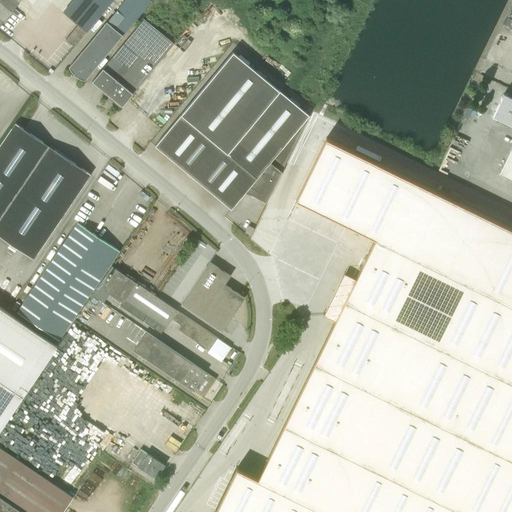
[(0,0),(0,25),(4,21),(5,20),(21,1),(21,0),(0,0)]
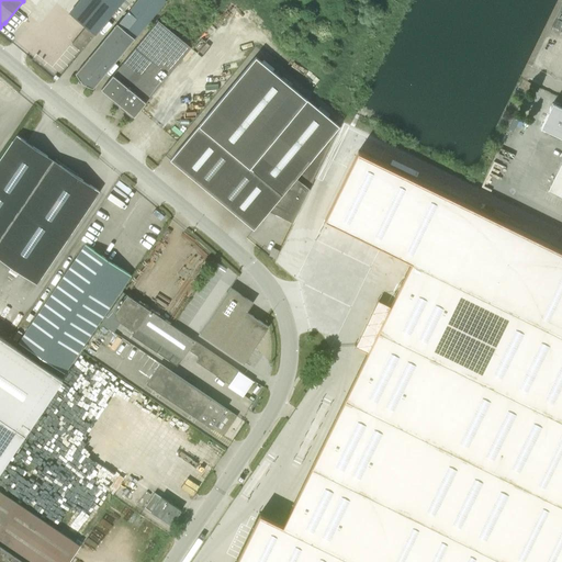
[(80,0),(69,13),(86,27),(71,44),(80,52),(123,0),(80,0)]
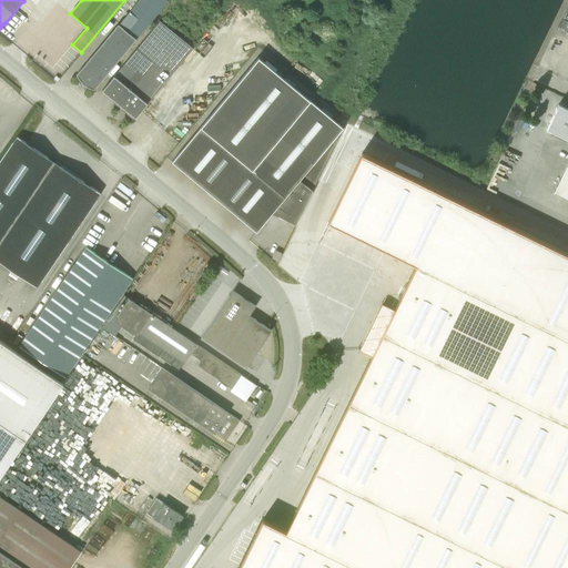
[(82,84),(93,89),(109,70),(168,0),(139,0),(119,24),(118,24),(75,74),(82,84)]
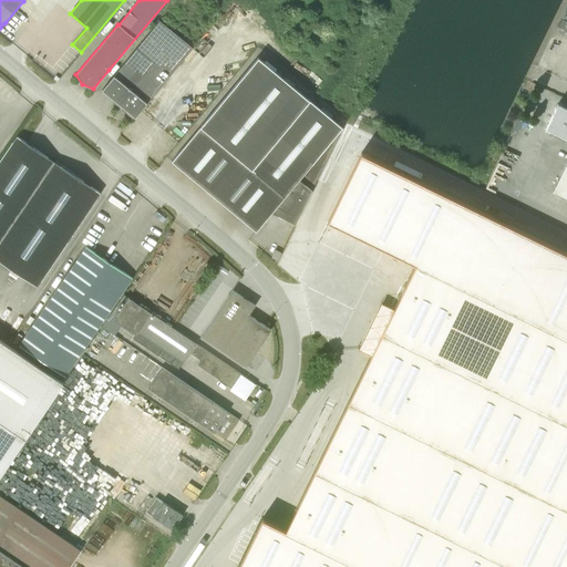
[(120,21),(127,11),(121,4),(112,16),(120,21)]
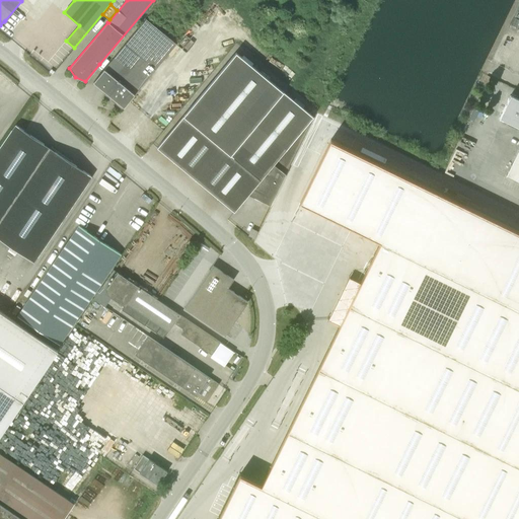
[(145,18),(91,84),(122,109),(176,45),(145,18)]
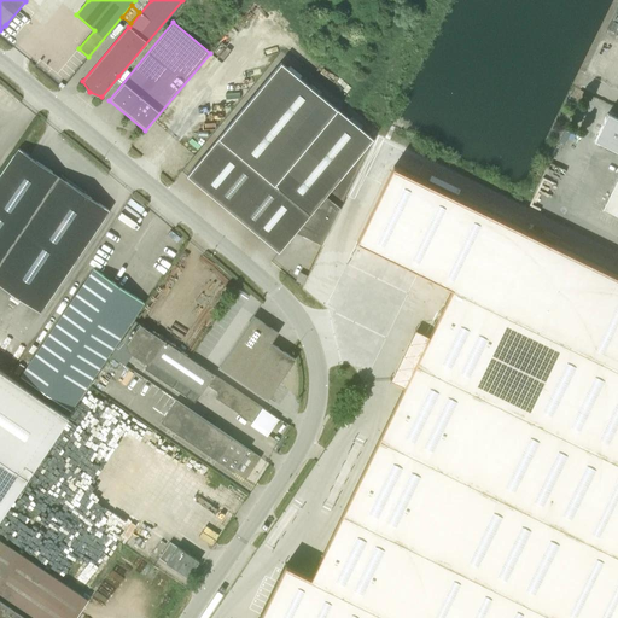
[(220,135),(186,176),(278,252),(295,232),(321,245),(373,140),(337,109),(290,70),(289,73),(279,65),(220,135)]
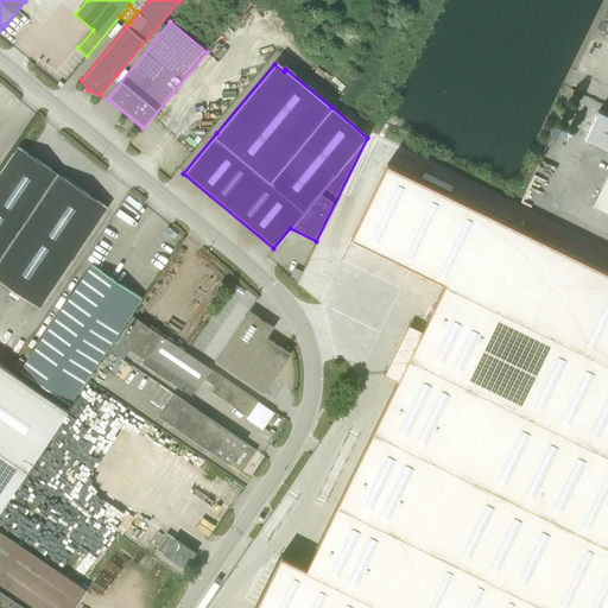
[(607,116),(597,112),(584,138),(607,150),(607,173),(593,206),(607,213),(607,116)]
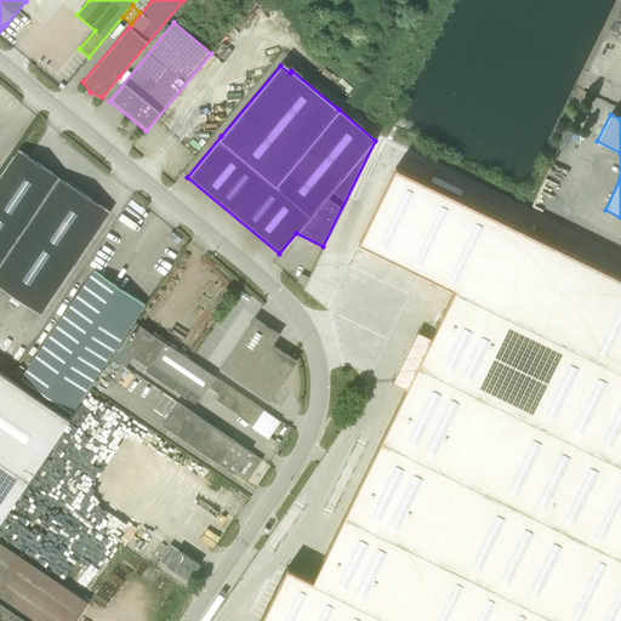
[(0,175),(0,267),(61,178),(18,149),(0,175)]
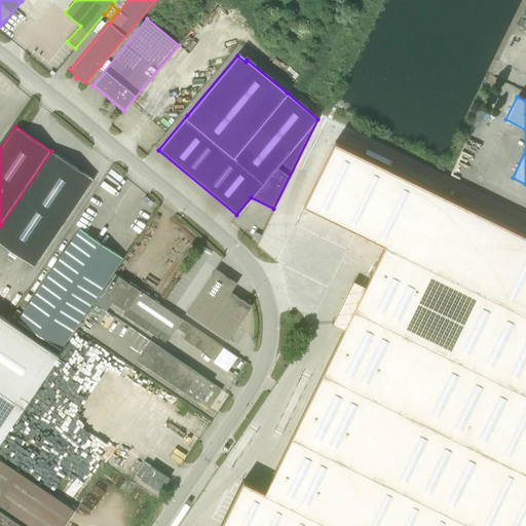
[(525,525),(525,233),(335,141),(304,203),(338,220),(310,275),(352,296),(341,318),(347,322),(288,445),(266,435),(221,525),(525,525)]
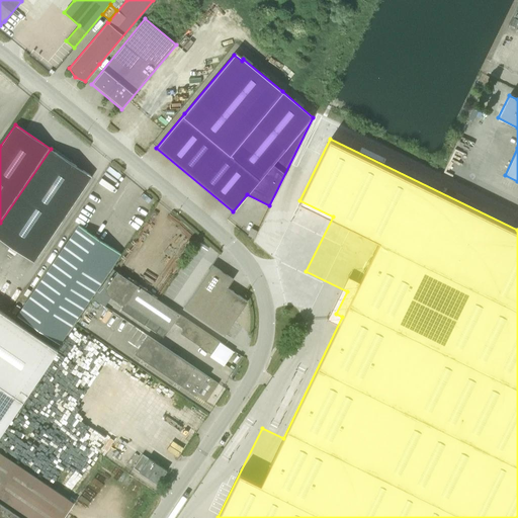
[(51,149),(0,223),(0,239),(33,262),(91,177),(51,149)]
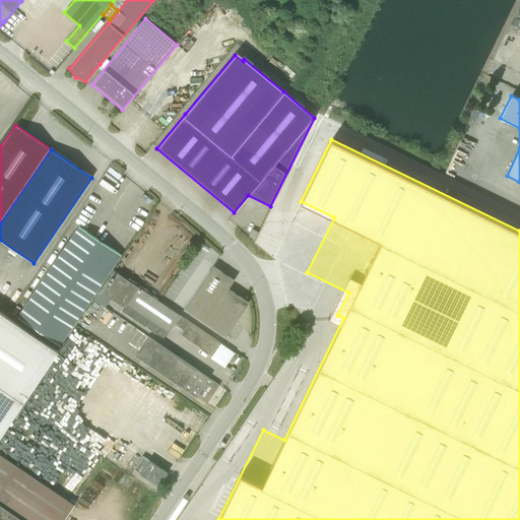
[(78,226),(17,317),(59,345),(121,255),(78,226)]
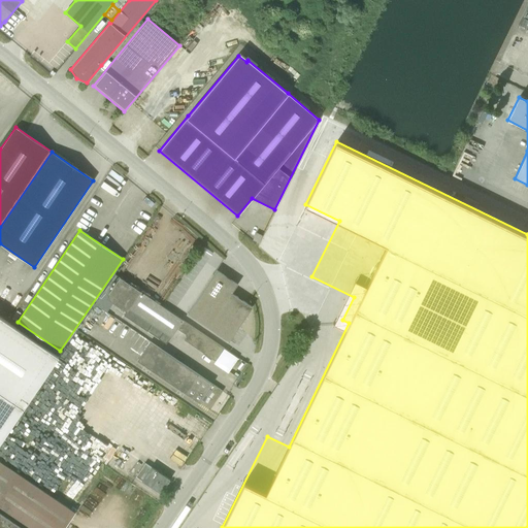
[(256,233),(253,239),(258,242),(262,235),(256,233)]
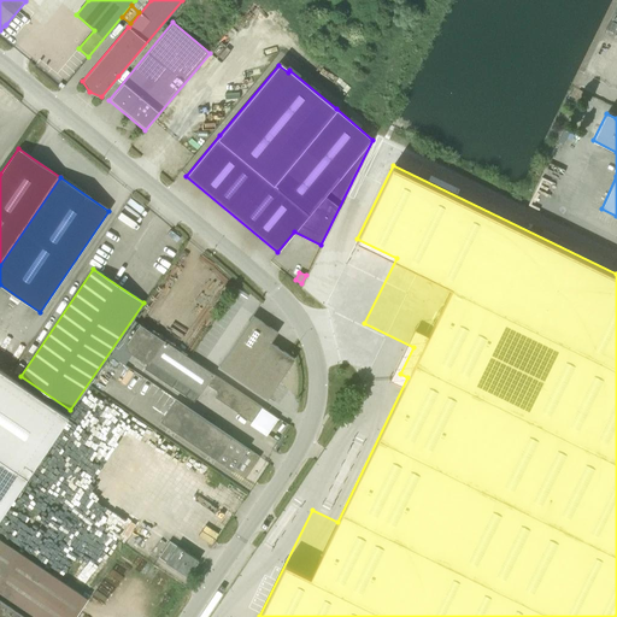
[(271,342),(277,333),(253,316),(218,366),(266,399),(294,359),(271,342)]
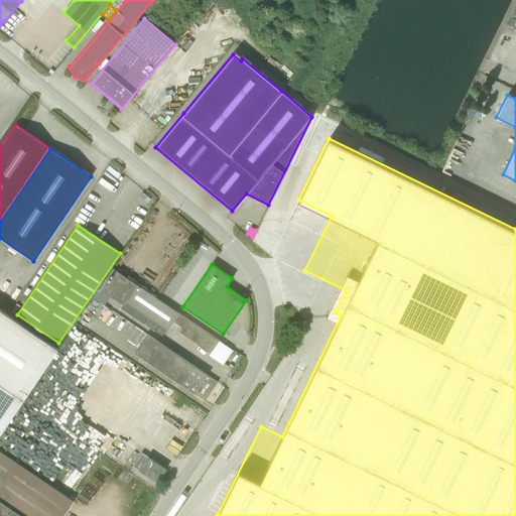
[(124,305),(126,301),(129,303),(124,310),(162,337),(173,321),(182,328),(179,333),(211,353),(219,341),(112,268),(92,297),(105,305),(111,296),(124,305)]
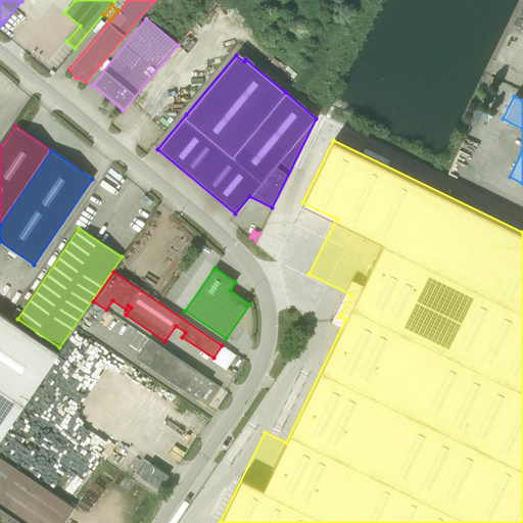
[(0,314),(0,438),(58,353),(0,314)]
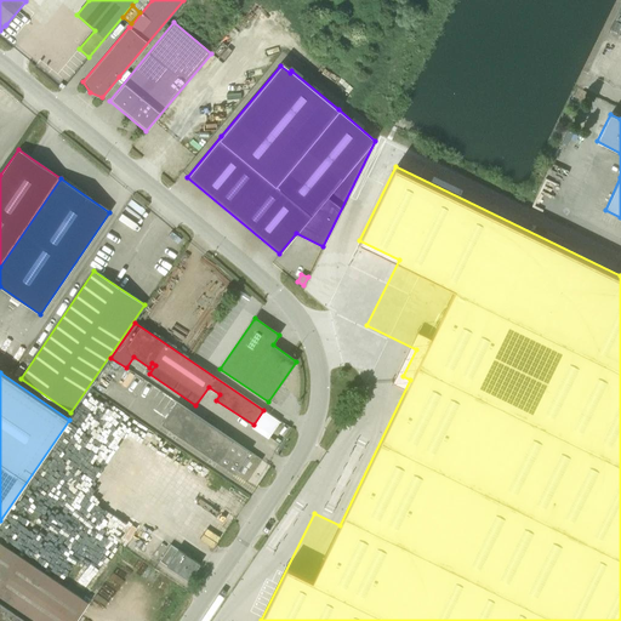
[(159,403),(170,411),(161,425),(246,482),(261,460),(165,394),(159,403)]
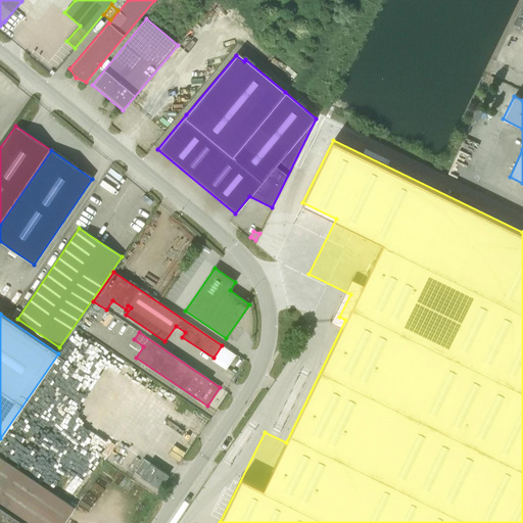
[(55,426),(107,459),(122,437),(68,405),(55,426)]
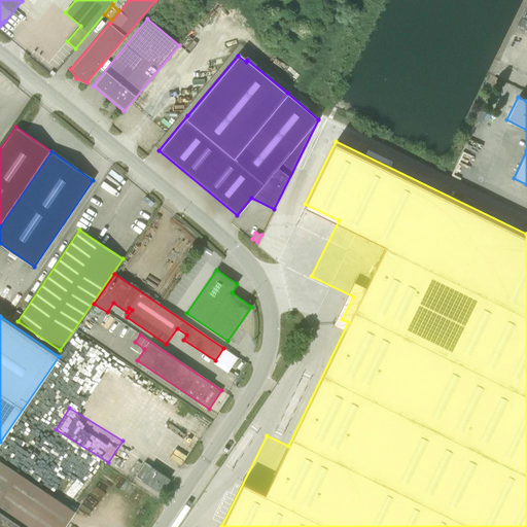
[(64,526),(75,512),(56,498),(0,460),(0,506),(30,526),(64,526)]
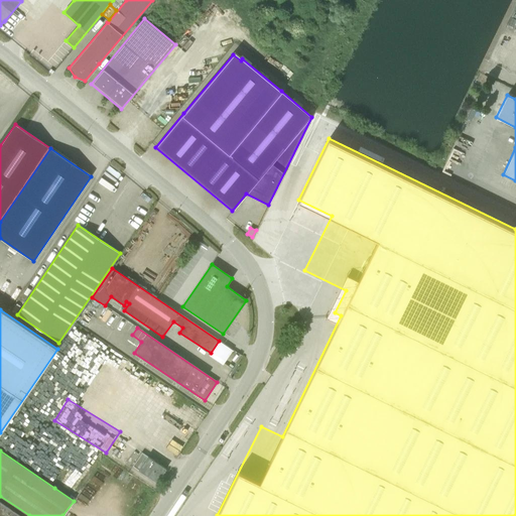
[(132,466),(156,483),(165,469),(141,453),(132,466)]
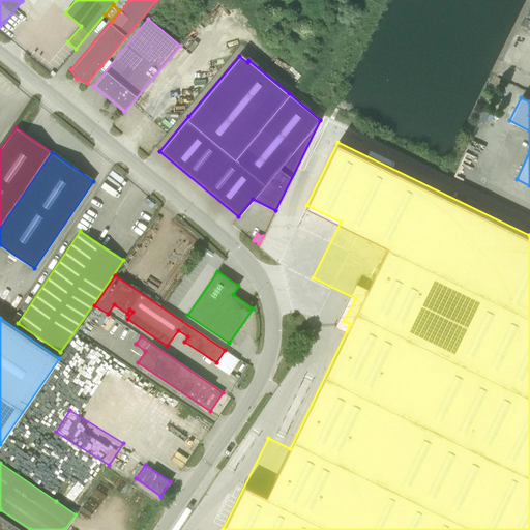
[(0,529),(20,529),(0,517),(0,529)]
